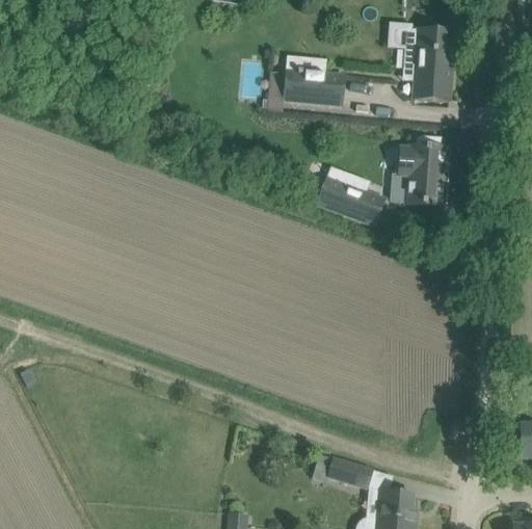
[(450,31),(450,25),(433,24),(433,30),(411,28),(409,49),(404,48),(402,69),(408,69),(407,80),(413,81),(411,98),(449,101),(454,31),(450,31)]
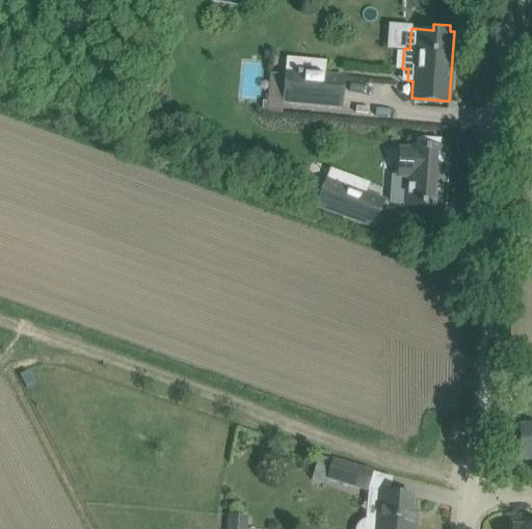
[(241,57),(241,95),(258,95),(259,58),(241,57)]
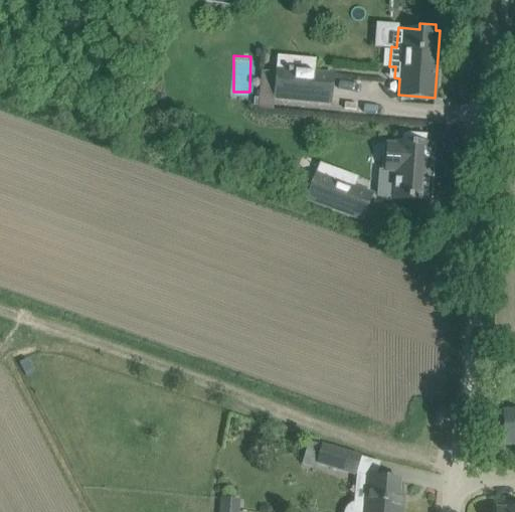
[(292,69),(292,67),(288,67),(288,68),(276,67),(274,96),(331,102),(333,73),(314,71),(292,69)]
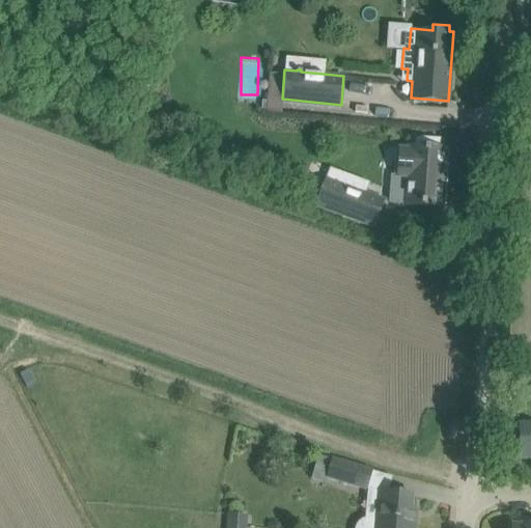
[(439,147),(440,137),(415,135),(414,145),(408,145),(408,147),(399,147),(395,147),(393,173),(397,174),(406,175),(403,203),(408,203),(408,210),(437,212),(437,205),(441,205),(445,147),(439,147)]
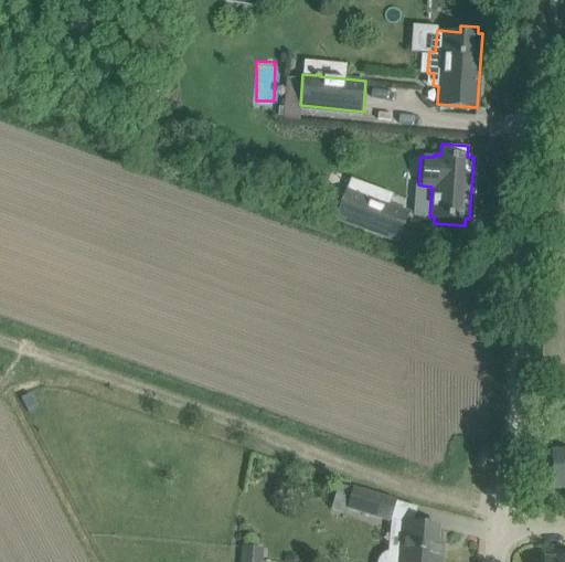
[(407,212),(387,204),(347,189),(336,216),(397,240),(407,212)]
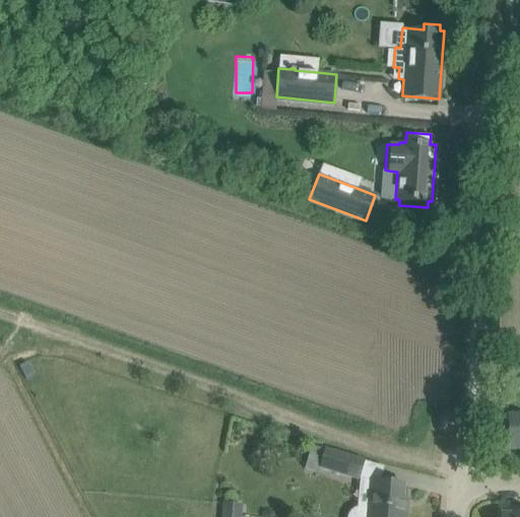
[(519,413),(509,414),(510,447),(519,446),(519,413)]
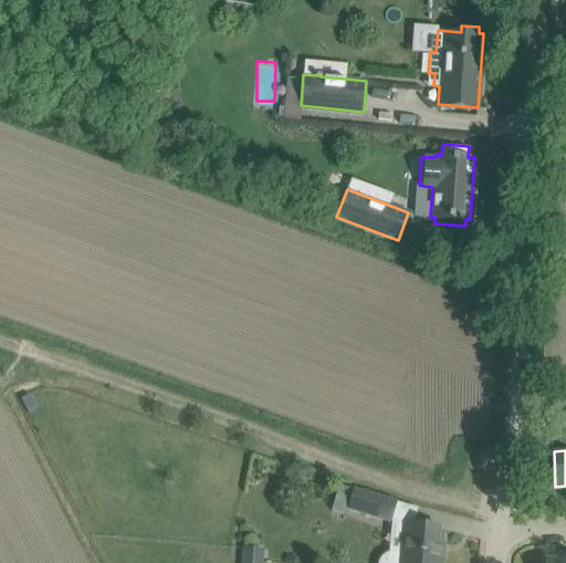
[(354,487),(348,507),(389,519),(395,500),(354,487)]
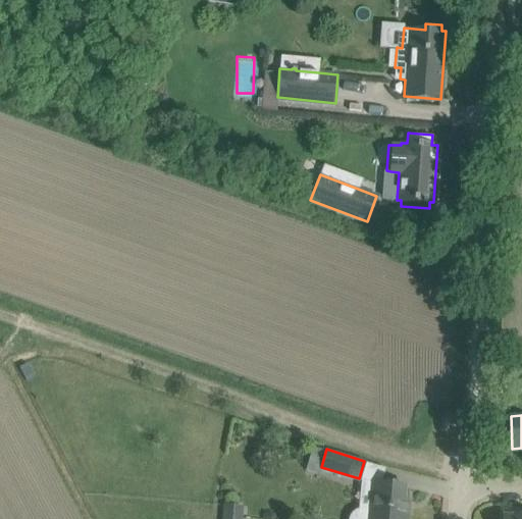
[(405,484),(371,481),(369,509),(358,508),(356,508),(352,511),(349,515),(348,518),(407,518),(408,507),(409,499),(404,498),(405,484)]
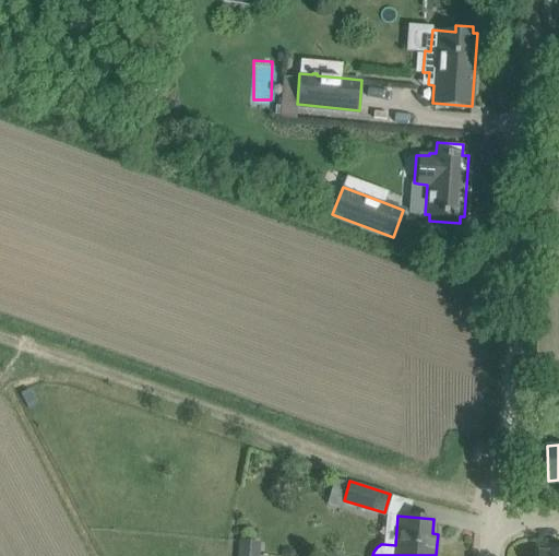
[(259,555),(261,541),(238,539),(236,555),(259,555)]
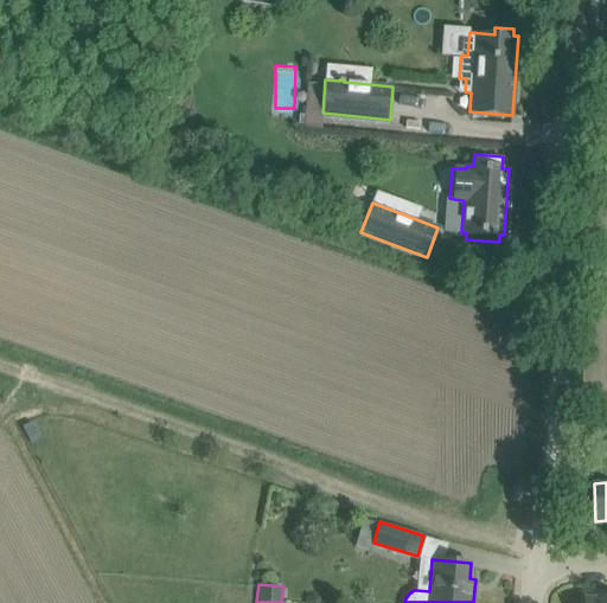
All buildings are outlined.
